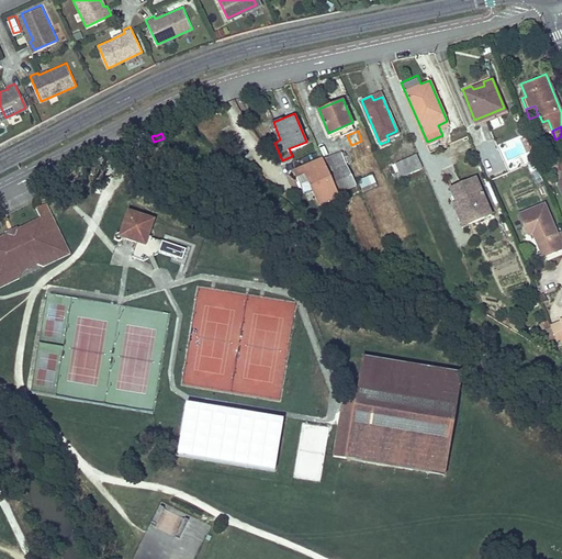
[(341,148),(322,156),(337,190),(355,182),(341,148)]
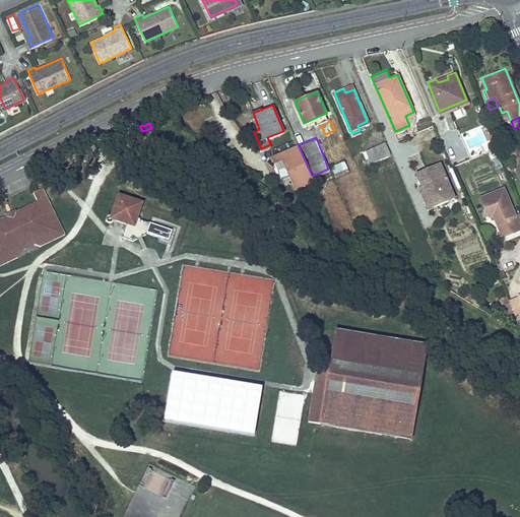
[(385,140),(365,148),(370,160),(390,152),(385,140)]
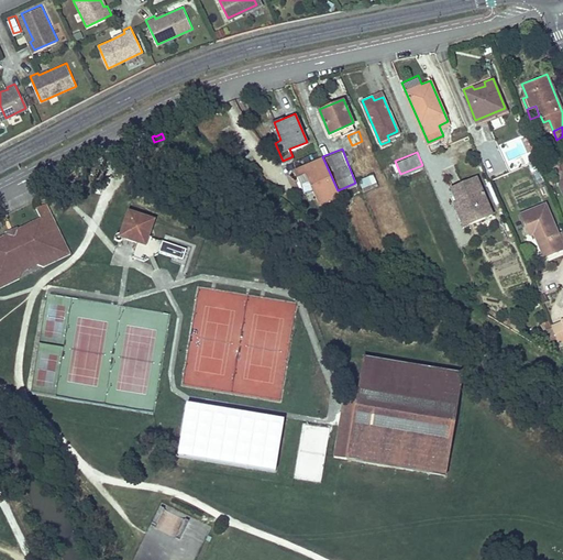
[(322,156),(302,164),(312,189),(318,202),(339,194),(338,190),(322,156)]
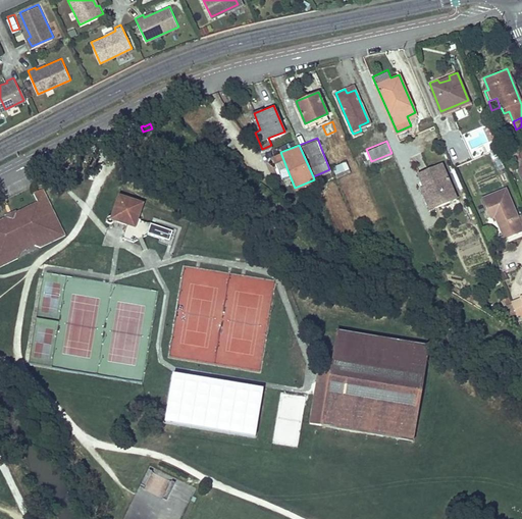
[(290,175),(280,152),(272,155),(282,177),(290,175)]
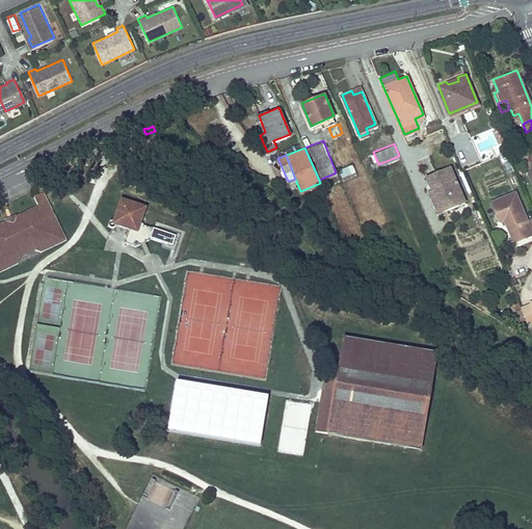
[(353,162),(339,167),(342,177),(356,170),(353,162)]
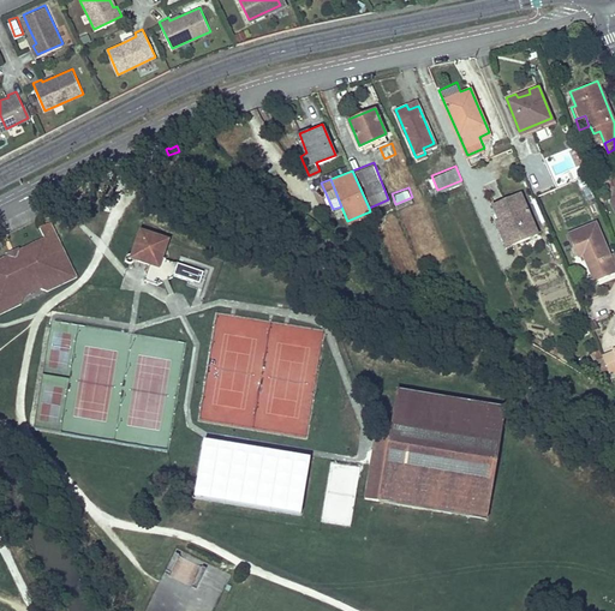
[(491,203),(499,219),(500,217),(511,244),(537,232),(520,191),(491,203)]
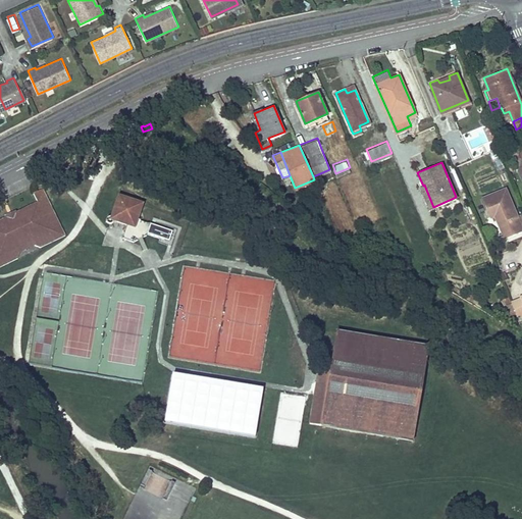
[(424,185),(423,186),(420,187),(429,209),(433,207),(424,185)]
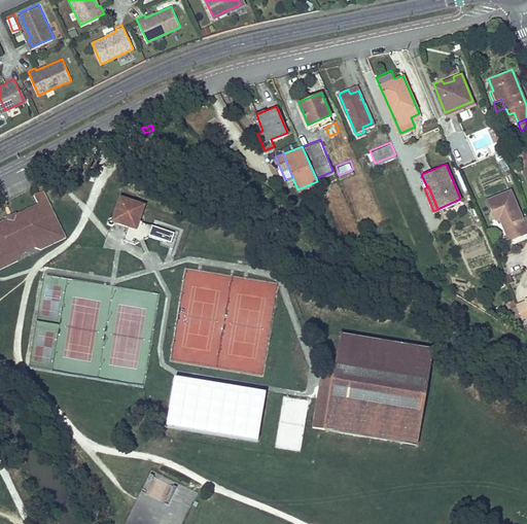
[(0,267),(19,258),(21,252),(23,245),(28,242),(35,245),(41,247),(66,235),(43,187),(33,193),(38,203),(15,213),(18,217),(8,221),(6,217),(0,220),(0,267)]
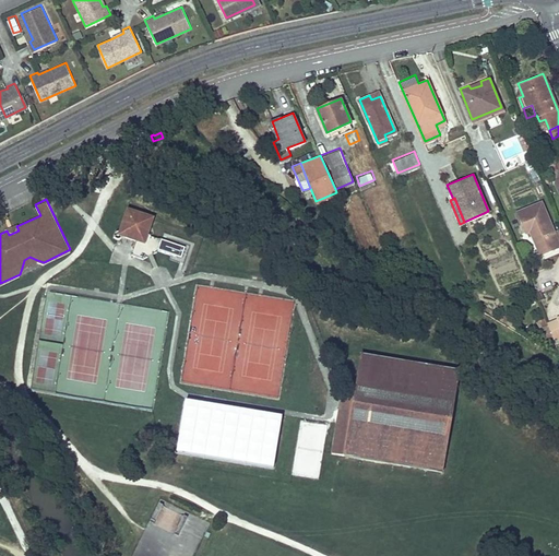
[(558,245),(552,229),(540,200),(518,210),(525,229),(530,227),(539,251),(558,245)]
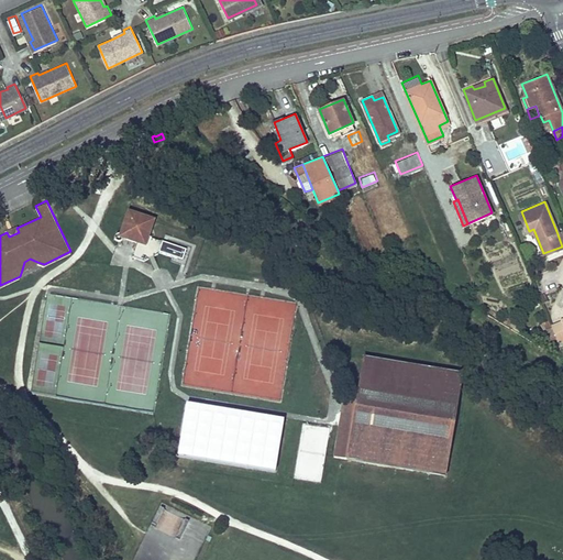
[(121,233),(136,238),(131,253),(144,257),(151,254),(157,251),(158,249),(162,238),(146,233),(152,216),(128,208),(120,230),(118,230),(117,230),(116,230),(114,231),(114,233),(114,235),(116,237),(117,238),(119,237),(120,237),(121,235),(121,233)]
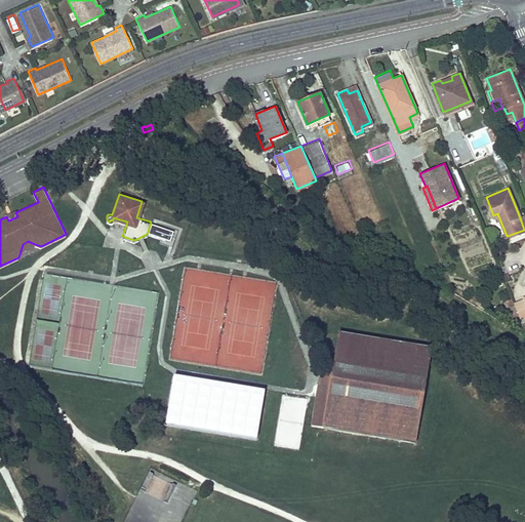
[(5,214),(6,216),(8,221),(17,216),(15,212),(14,209),(5,214)]
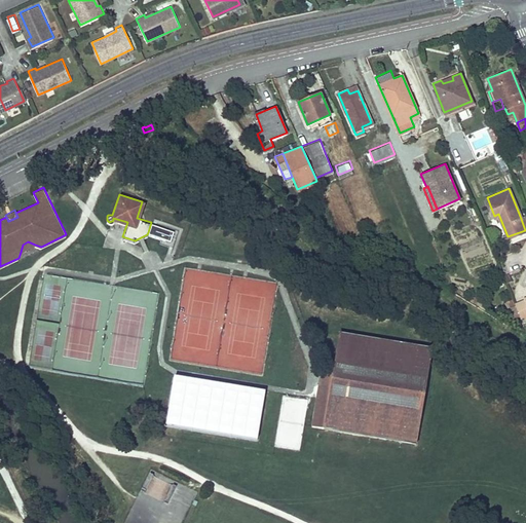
[(170,239),(173,229),(151,222),(148,232),(170,239)]
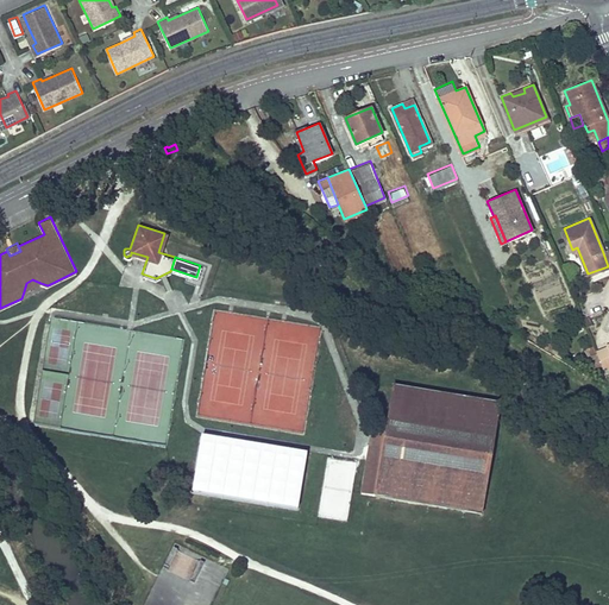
[(26,283),(24,291),(41,283),(32,279),(26,283)]
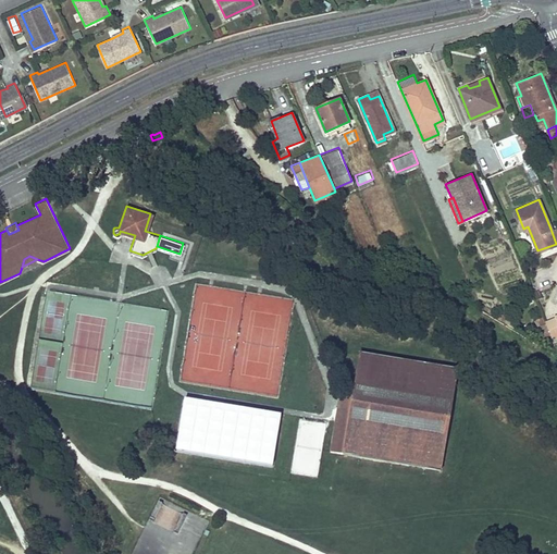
[(556,314),(554,315),(555,317),(544,321),(552,337),(556,335),(556,314)]
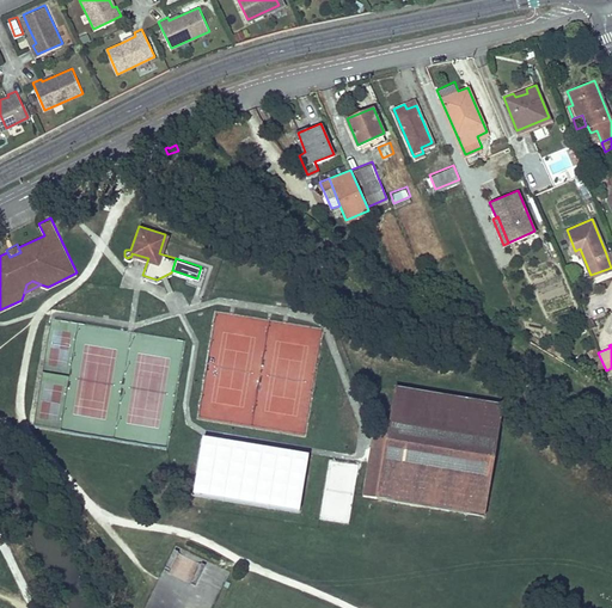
[(372,446),(365,490),(485,508),(501,400),(401,385),(393,433),(378,430),(375,446),(372,446)]
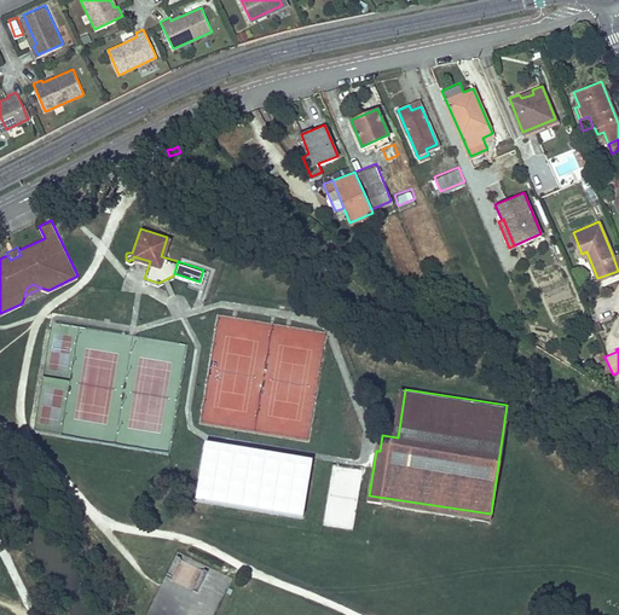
[(203,441),(195,499),(304,516),(313,457),(203,441)]
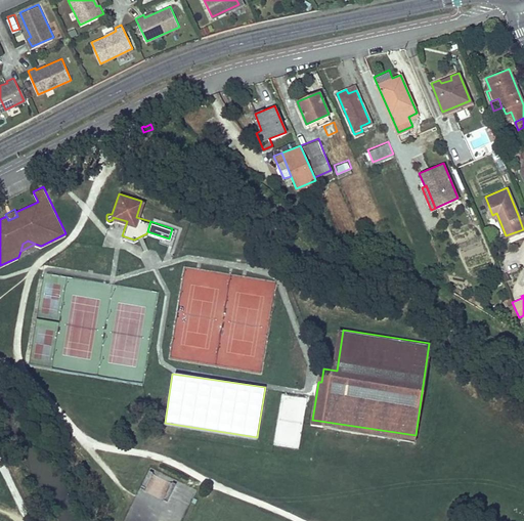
[(281,391),(273,441),(299,445),(307,395),(281,391)]
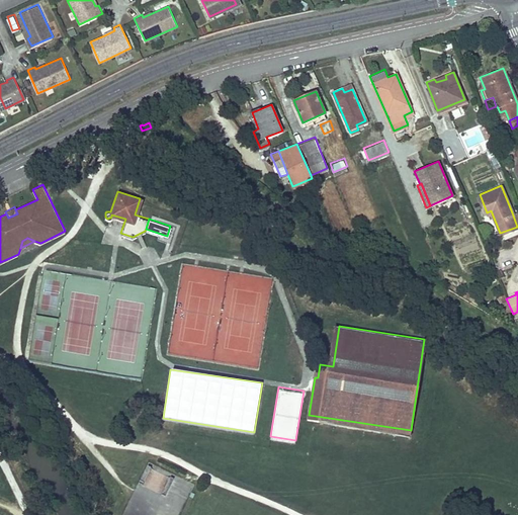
[(150,464),(141,481),(165,493),(173,477),(150,464)]
